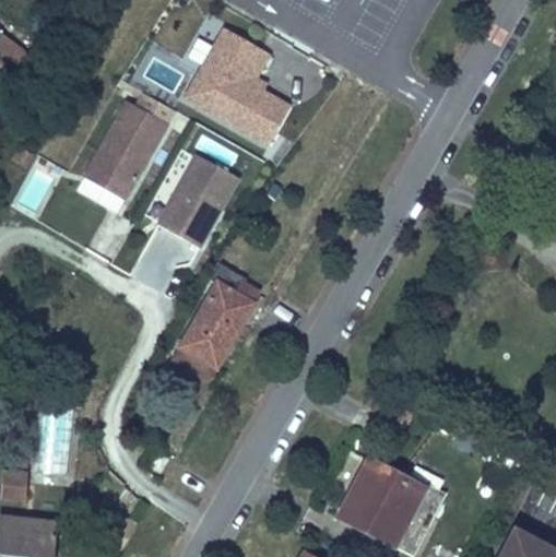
[(293,108),(248,82),(265,51),(228,28),(188,97),(271,145),(293,108)]
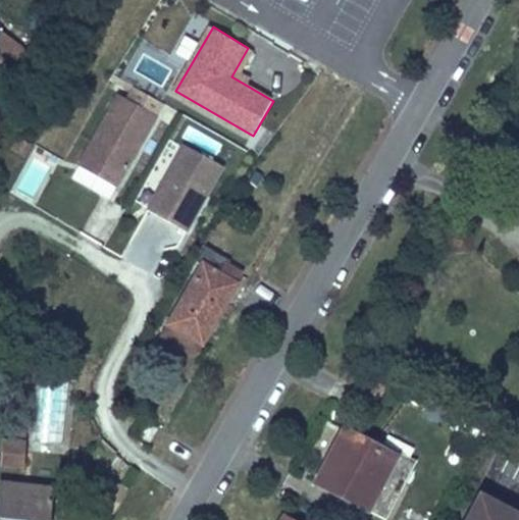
[(0,60),(14,72),(30,52),(0,29),(0,60)]
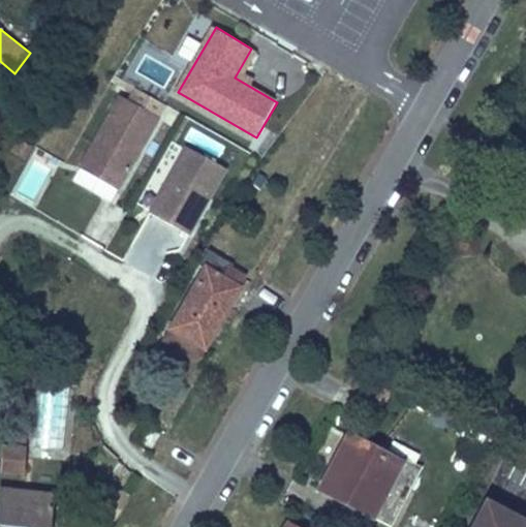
[(282,95),(247,73),(259,53),(251,49),(235,78),(277,102),(282,95)]
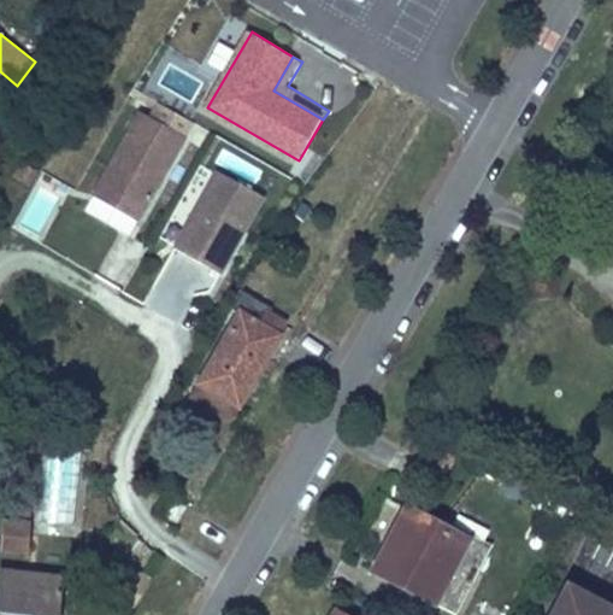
[(136,214),(184,134),(140,107),(93,188),(136,214)]
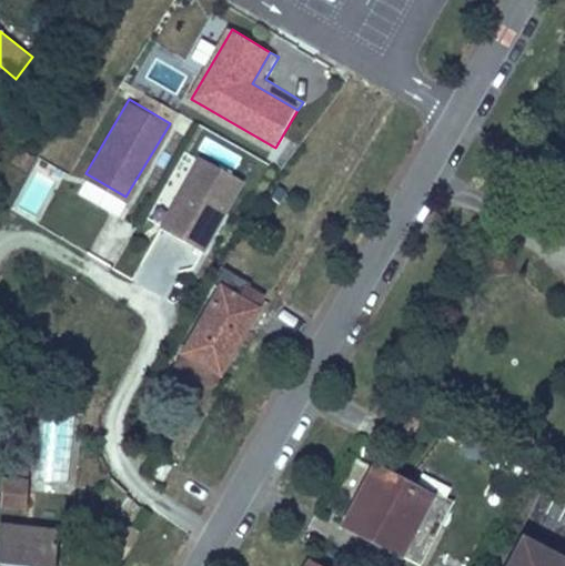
[(16,161),(28,168),(36,155),(23,149),(16,161)]
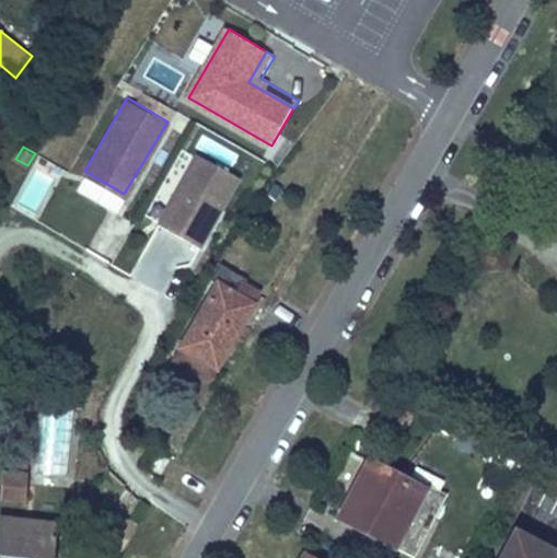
[(200,246),(240,178),(196,153),(157,221),(200,246)]
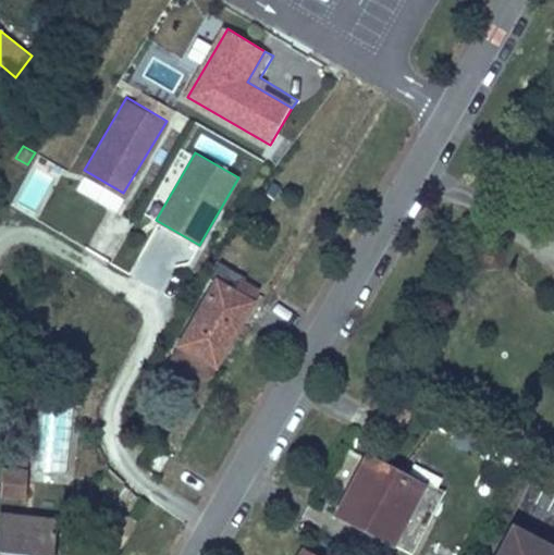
[(180,346),(214,367),(251,304),(236,295),(242,285),(245,281),(218,264),(209,280),(216,284),(180,346)]
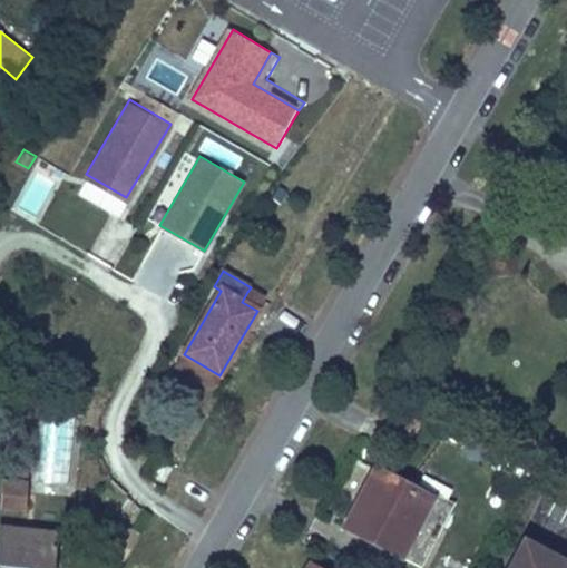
[(257,311),(263,301),(247,292),(242,302),(257,311)]
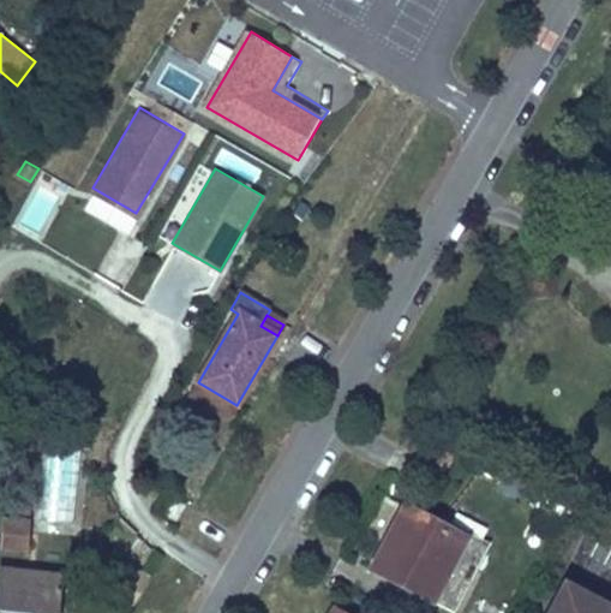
[(55,463),(51,487),(75,492),(81,469),(55,463)]
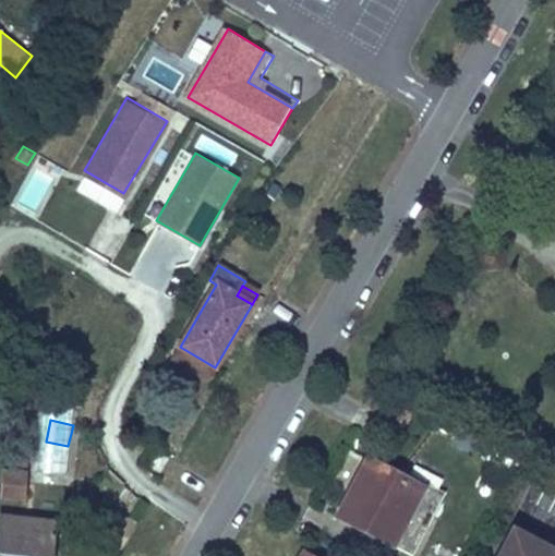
[(27,470),(31,437),(14,435),(11,468),(27,470)]
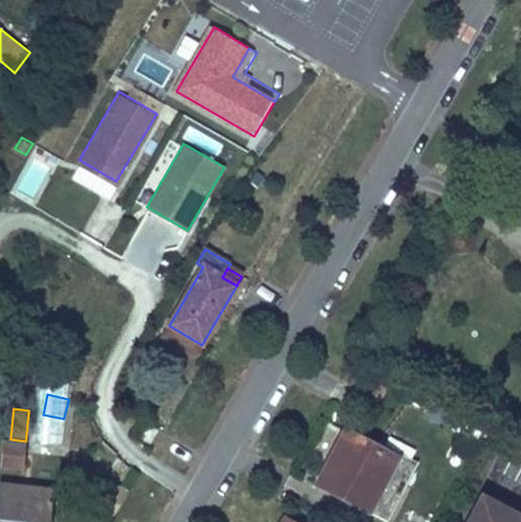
[(384,519),(410,472),(418,460),(400,449),(396,455),(344,424),(313,479),(384,519)]
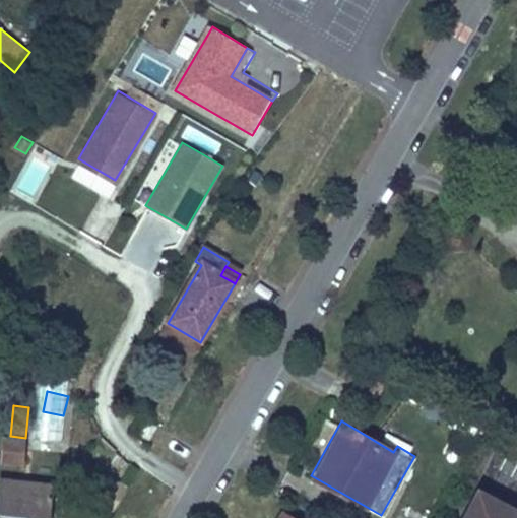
[(0,457),(22,460),(25,438),(10,436),(2,436),(0,457)]
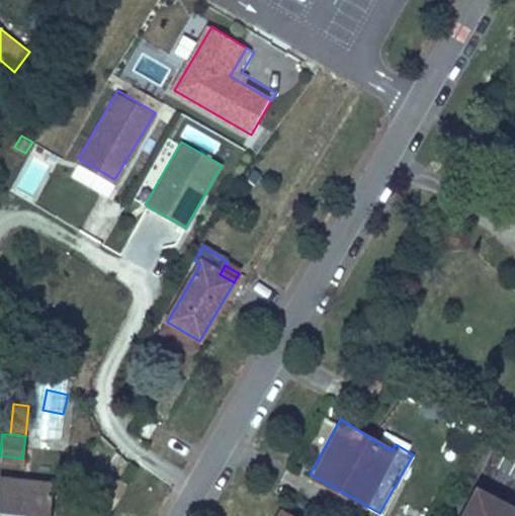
[(121,475),(131,480),(136,470),(125,465),(121,475)]
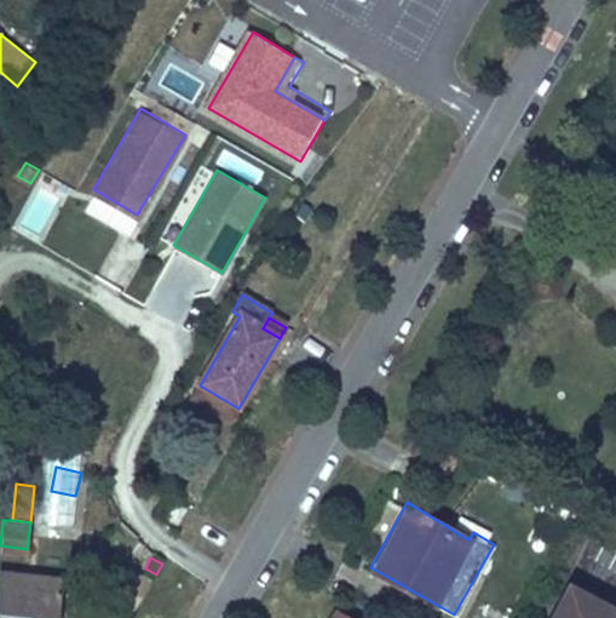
[(58,617),(64,578),(0,571),(0,617),(58,617)]
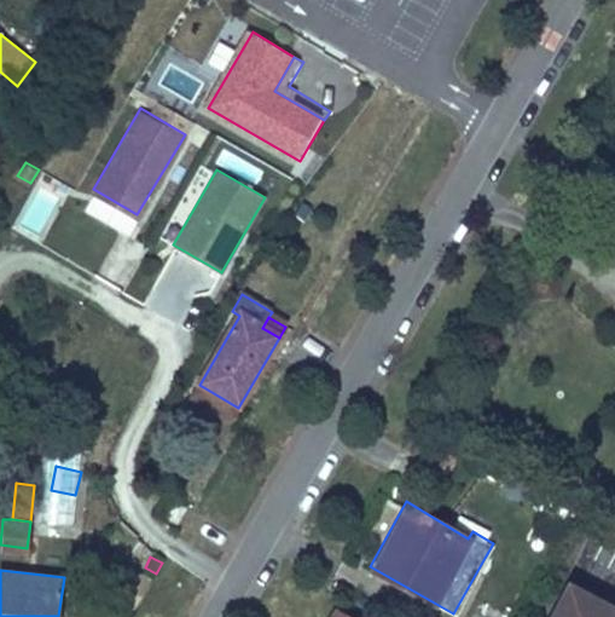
[(539,616),(614,616),(614,598),(564,571),(539,616)]
